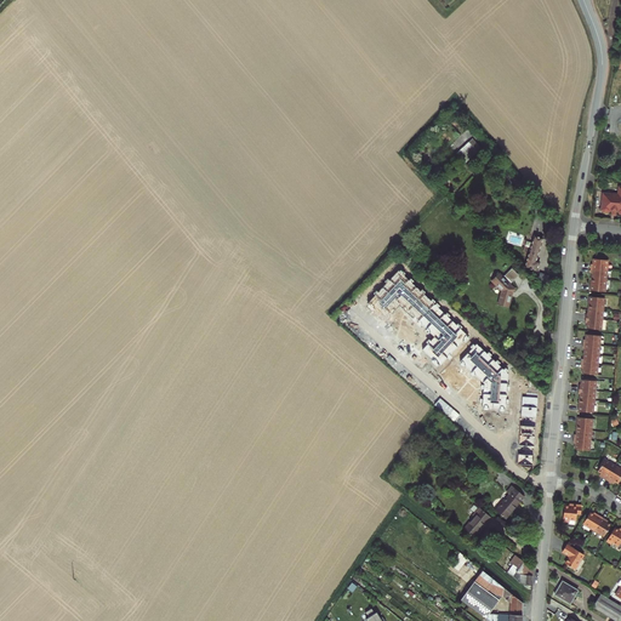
[(473,140),(469,142),(478,151),(480,148),(473,140)]
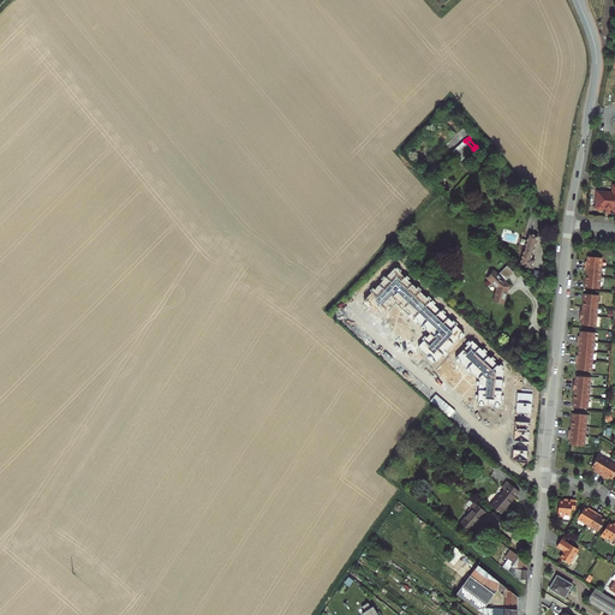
[(614,185),(614,193),(598,192),(597,208),(599,210),(603,212),(605,209),(607,209),(611,210),(614,210),(614,212),(614,185)]
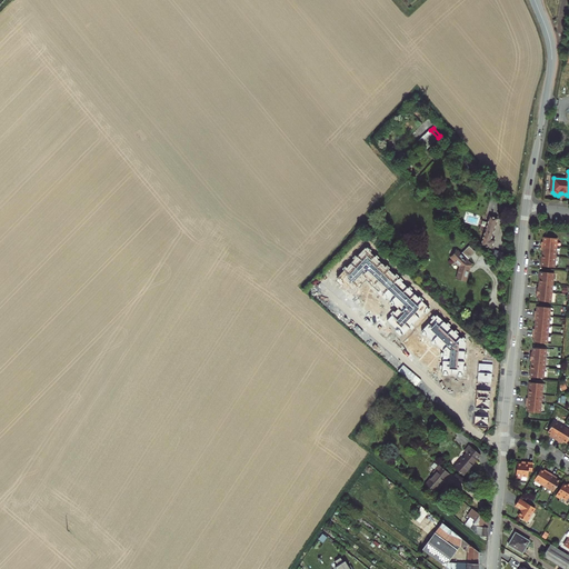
[(492,239),(498,218),(490,216),(481,245),(492,248),(495,240),(492,239)]
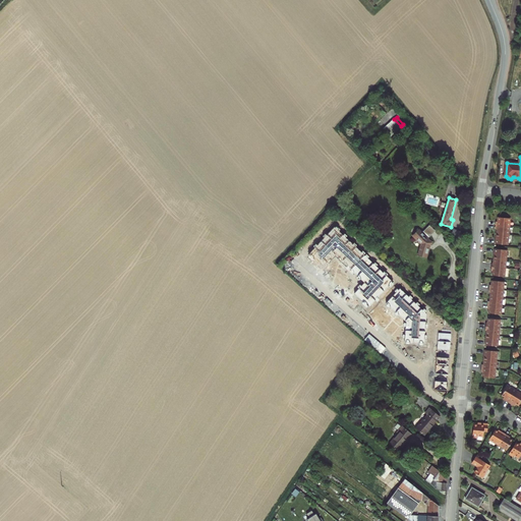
[(512,219),(500,218),(499,222),(498,222),(497,229),(499,230),(498,240),(497,240),(497,244),(509,245),(512,219)]
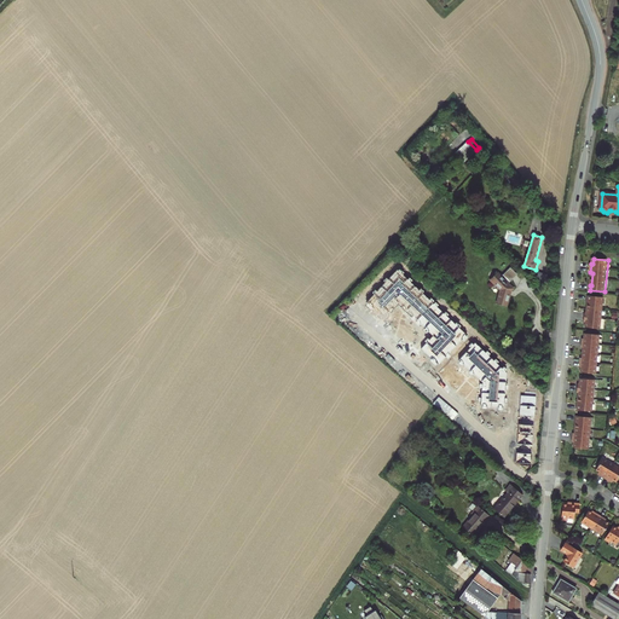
[(398,268),(366,301),(385,318),(392,311),(399,304),(433,336),(427,342),(421,348),(439,365),(467,334),(398,268)]
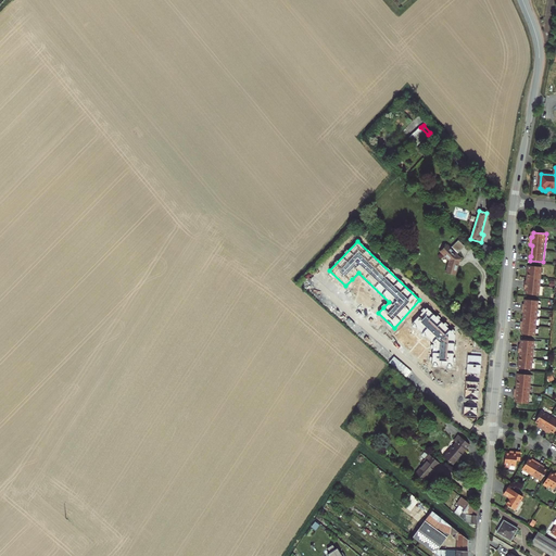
[(456,275),(459,262),(463,260),(457,254),(465,247),(458,241),(451,248),(447,244),(440,252),(449,261),(450,262),(450,264),(447,273),(456,275)]
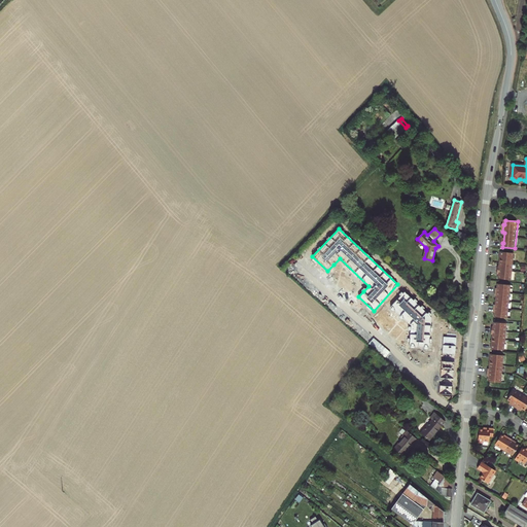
[(515,253),(501,252),(501,256),(500,267),(499,267),(498,274),(500,275),(499,279),(512,280),(515,253)]
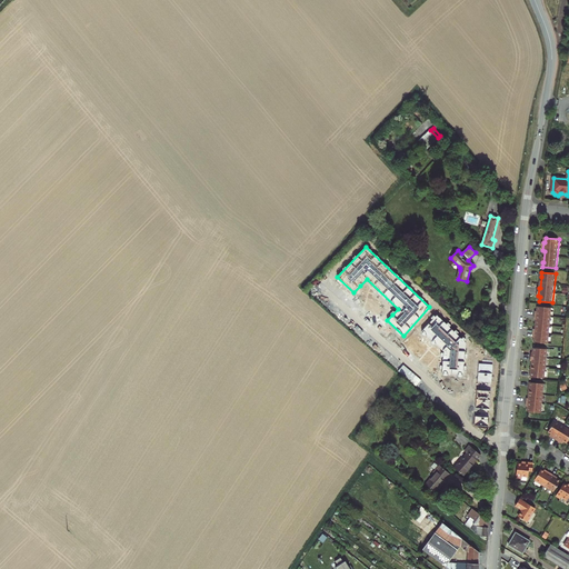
[(552,308),(539,307),(538,312),(537,311),(536,320),(538,320),(537,325),(537,330),(535,329),(533,338),(536,338),(536,342),(548,343),(552,308)]
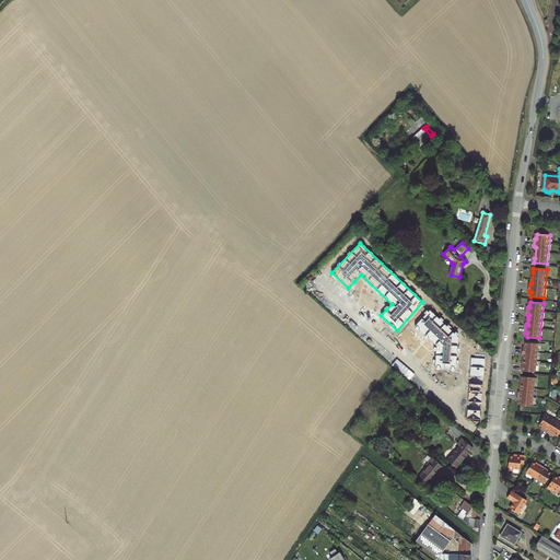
[(430,310),(415,326),(435,346),(435,368),(457,369),(458,336),(430,310)]
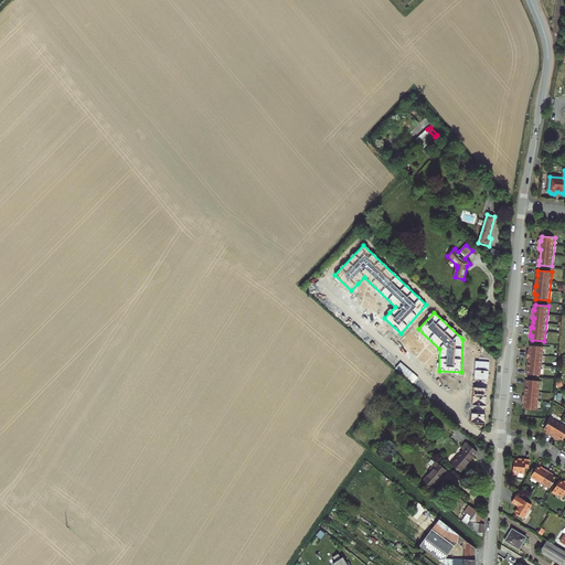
[(544,347),(531,345),(531,351),(529,351),(528,359),(530,359),(529,370),(528,370),(528,374),(541,375),(544,347)]
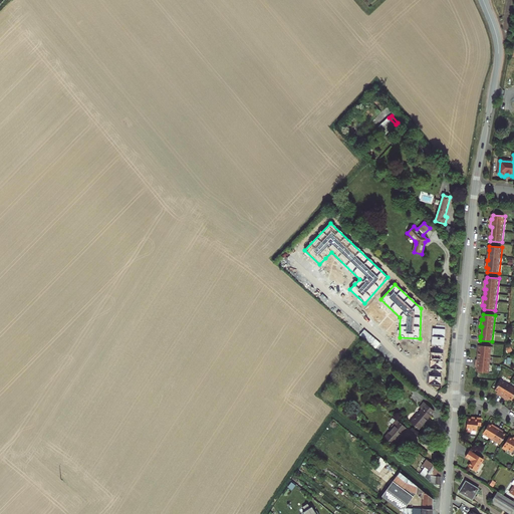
[(445,329),(433,328),(429,384),(441,384),(445,329)]
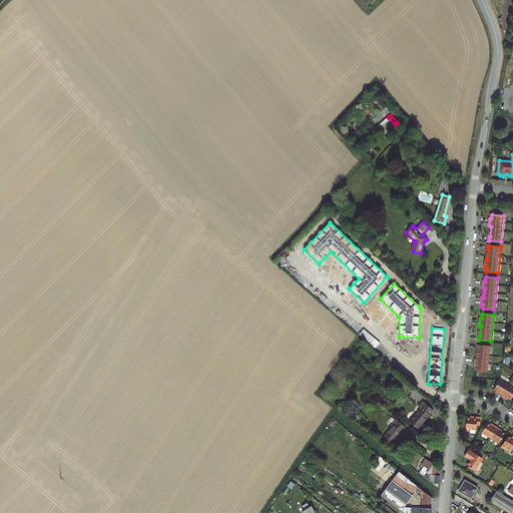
[(491,347),(479,346),(478,350),(479,350),(478,360),(476,360),(475,367),(477,367),(477,372),(488,373),(491,347)]
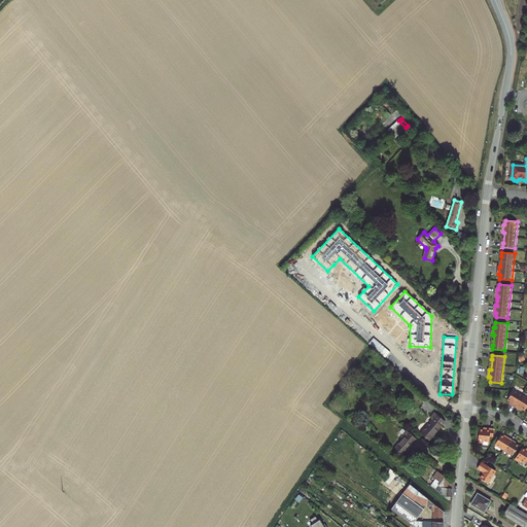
[(513,405),(516,407),(523,395),(515,390),(508,399),(512,401),(514,402),(513,405)]
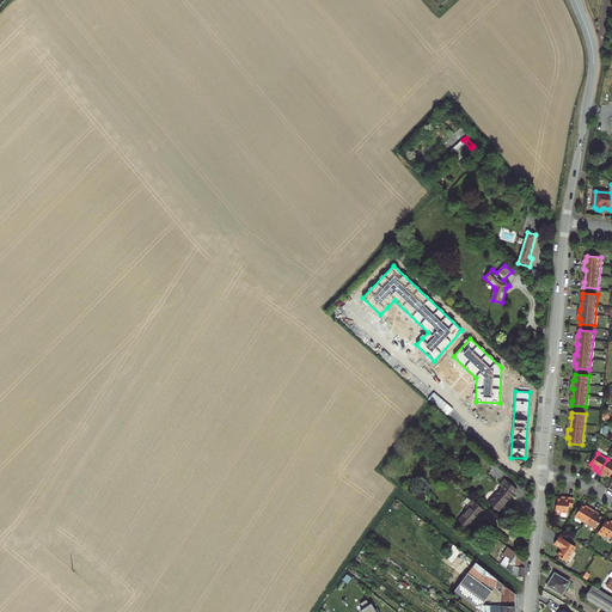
[(611,460),(607,459),(599,472),(604,475),(605,472),(607,475),(611,476),(611,473),(611,460)]
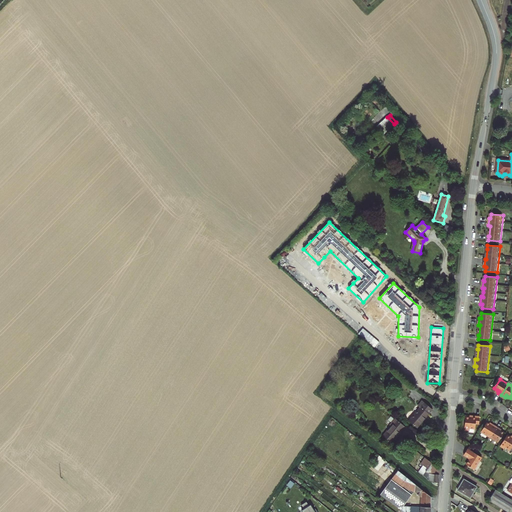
[(432,410),(423,402),(419,406),(421,408),(410,421),(417,427),(432,410)]
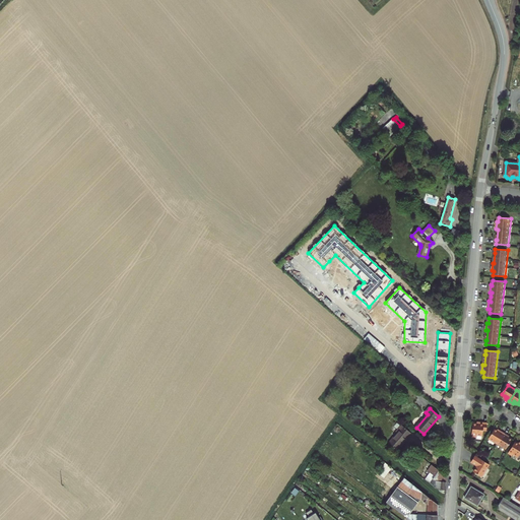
[(480,423),(474,423),(472,436),(477,437),(477,435),(483,436),(484,430),(488,431),(489,423),(480,421),(480,423)]
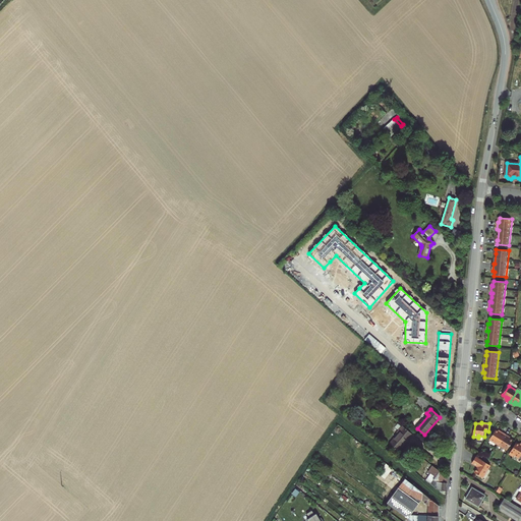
[(402,448),(412,436),(413,435),(403,426),(397,432),(398,435),(390,444),(397,450),(400,447),(402,448)]
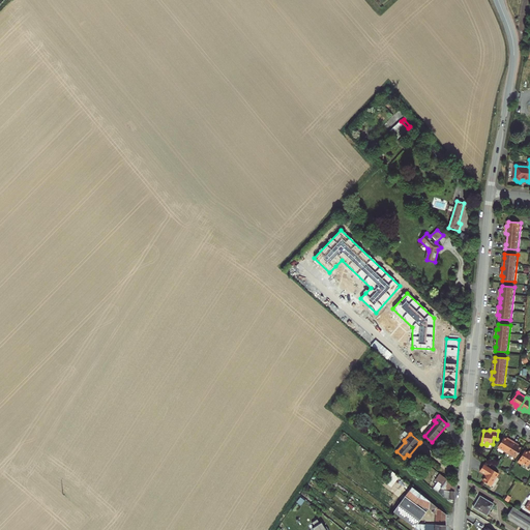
[(510,440),(505,436),(499,446),(507,452),(514,441),(511,439),(510,440)]
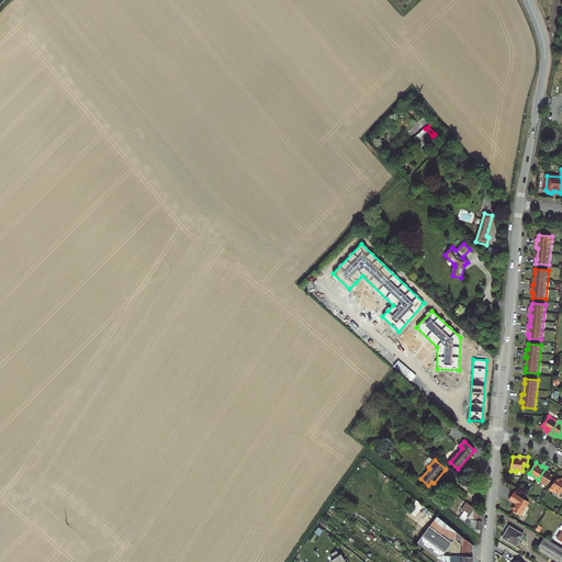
[(549,470),(546,468),(538,480),(548,485),(554,474),(549,471),(549,470)]
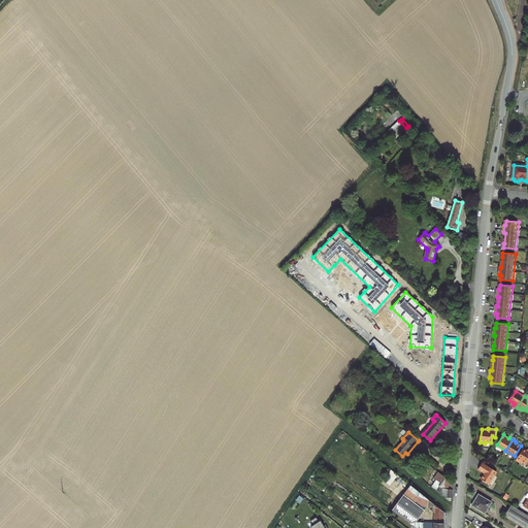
[(527,450),(524,448),(517,460),(521,462),(522,461),(527,464),(527,462),(527,450)]
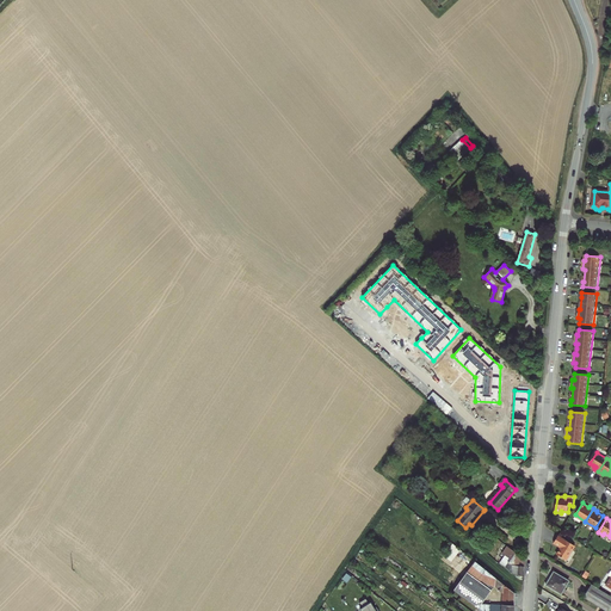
[(575,547),(559,536),(554,543),(561,548),(557,555),(566,561),(575,547)]
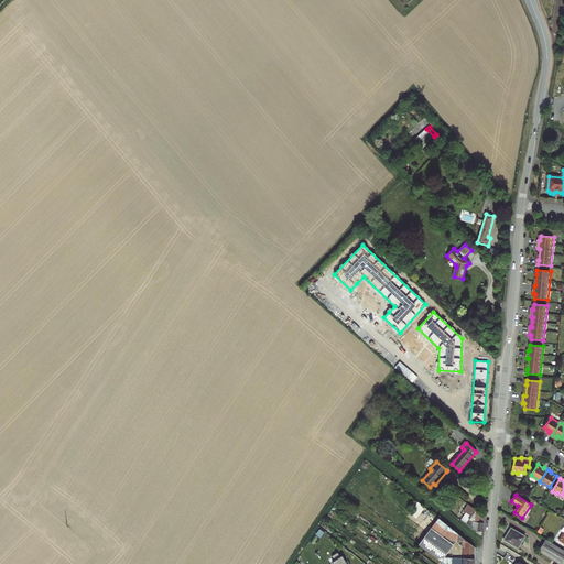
[(410,512),(414,516),(423,506),(419,502),(410,512)]
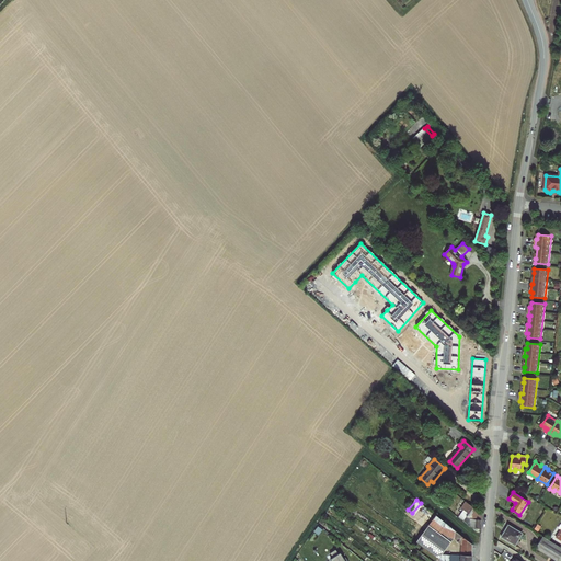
[(465,511),(459,517),(470,526),(471,526),(473,528),(480,529),(482,514),(466,501),(460,507),(465,511)]
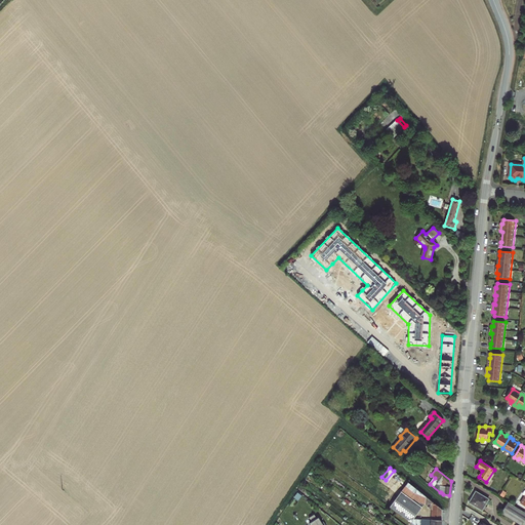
[(394,471),(386,480),(389,482),(396,473),(394,471)]
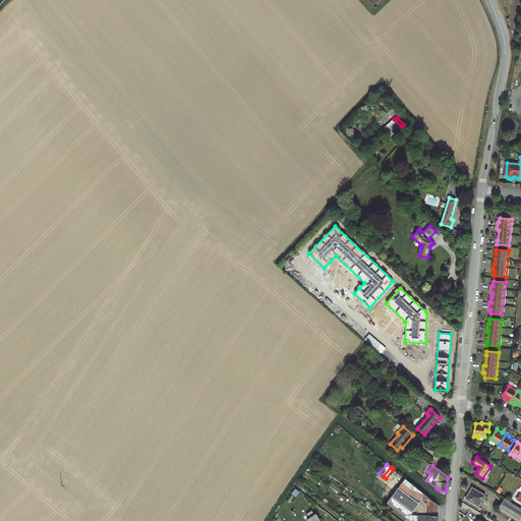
[(387,504),(407,519),(410,520),(438,520),(439,506),(398,473),(394,478),(401,483),(387,504)]
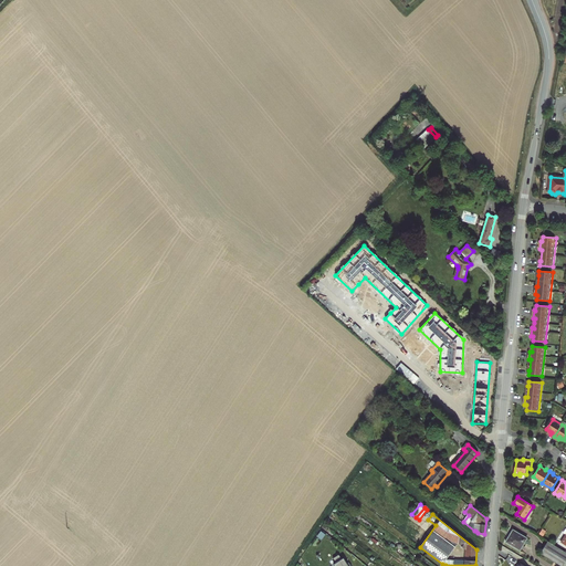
[(526,538),(513,530),(510,534),(512,535),(510,537),(509,536),(505,542),(519,549),(526,538)]
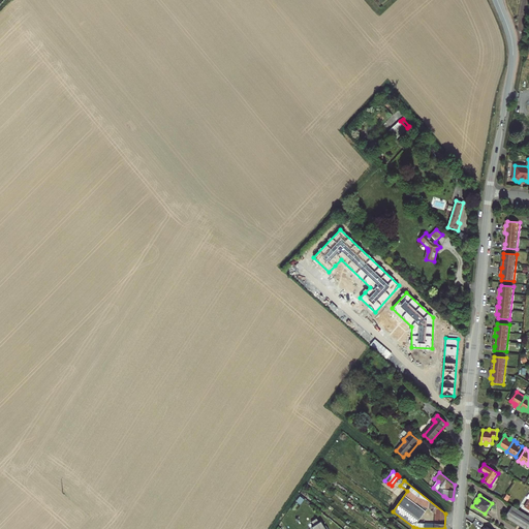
[(528,516),(511,505),(504,518),(524,528),(528,528),(528,527),(528,516)]
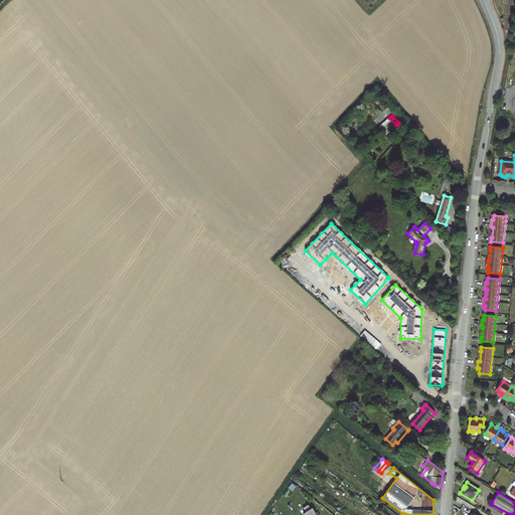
[(319,514),(317,512),(315,513),(312,508),(311,509),(308,505),(303,508),(305,512),(303,513),(304,514),(319,514)]
